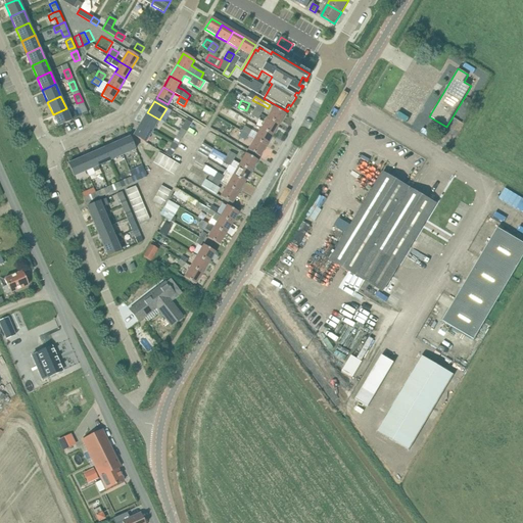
[(84,105),(79,107),(82,115),(88,113),(84,105)]
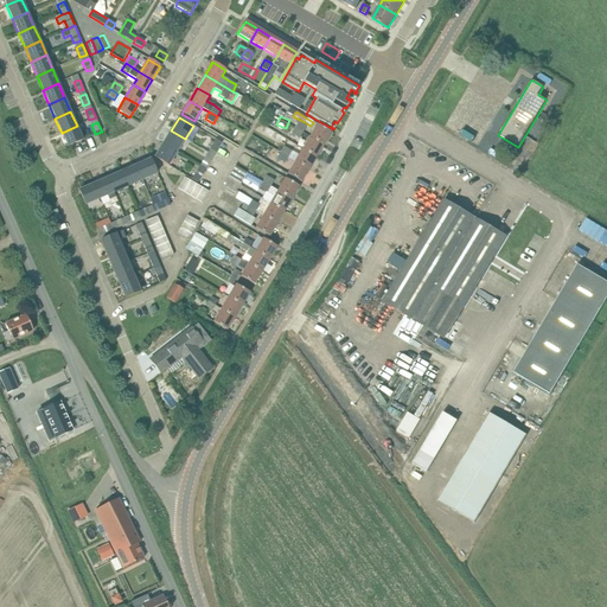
[(302,133),(307,127),(299,122),(295,128),(302,133)]
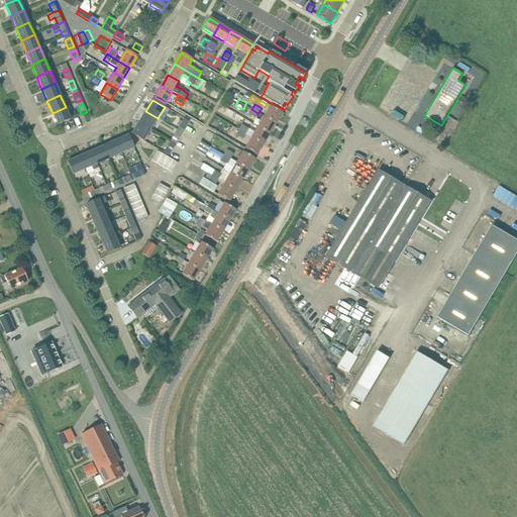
[(226,105),(223,111),(241,122),(245,116),(226,105)]
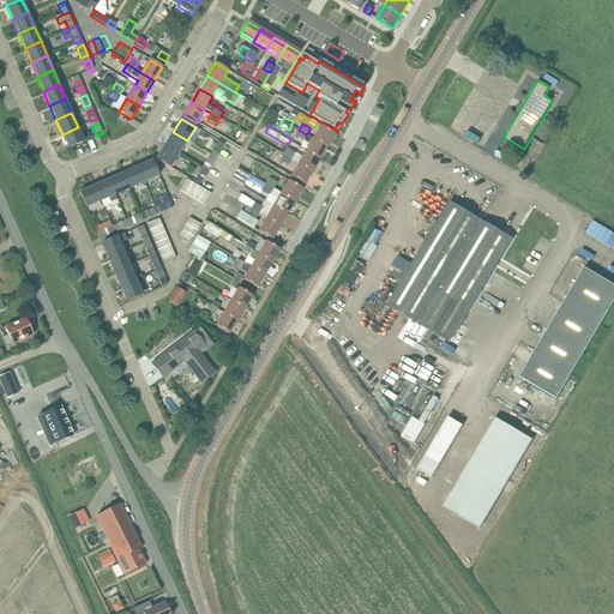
[(327,146),(335,134),(320,126),(313,138),(327,146)]
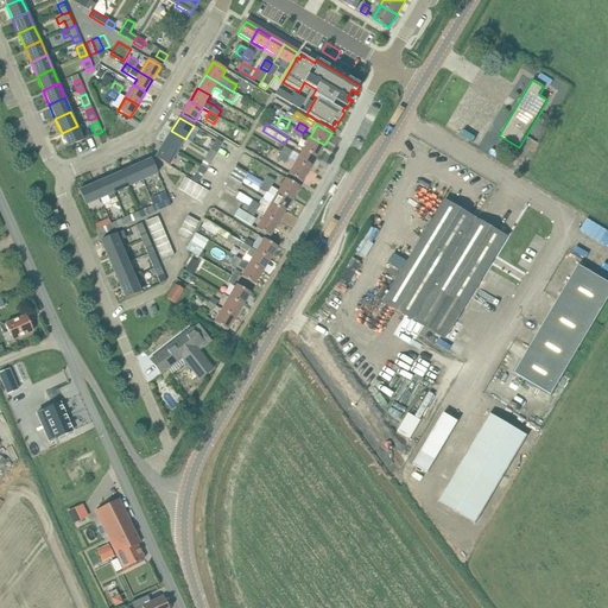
[(68,147),(83,140),(77,126),(62,133),(68,147)]
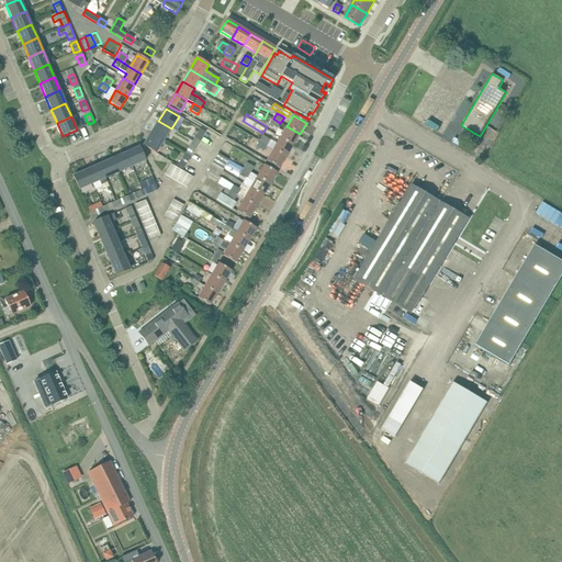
[(277,130),(280,123),(273,119),(269,124),(277,130)]
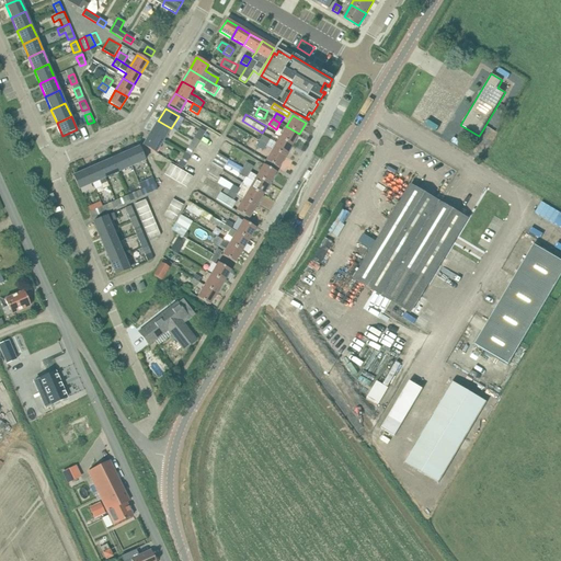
[(163,141),(171,128),(158,121),(150,134),(163,141)]
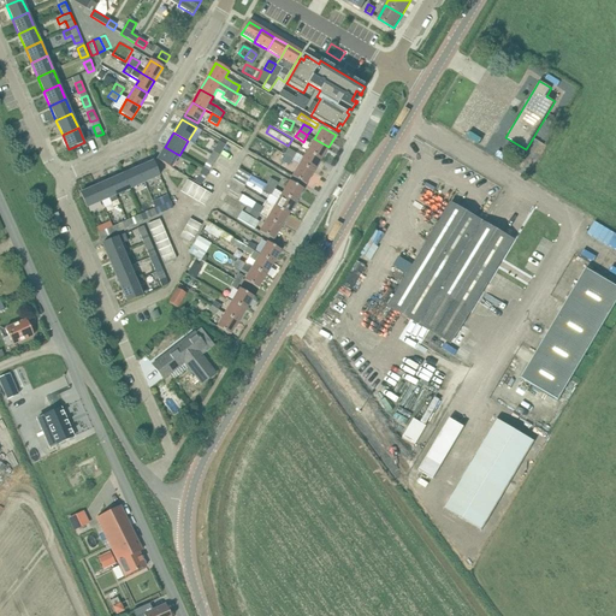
[(94,138),(99,148),(106,144),(102,135),(94,138)]
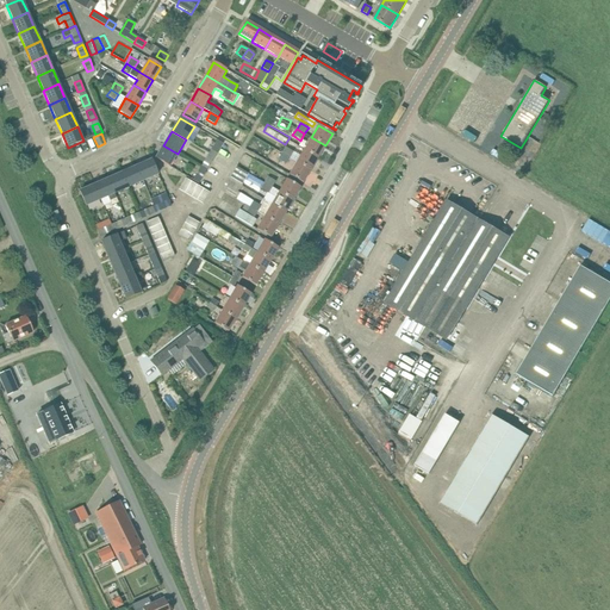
[(255,144),(278,157),(282,149),(260,136),(255,144)]
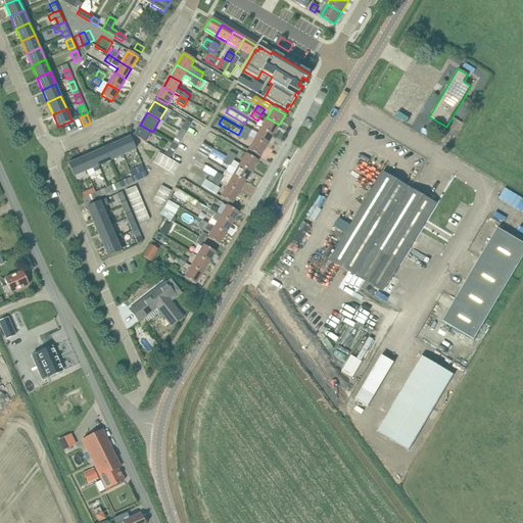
[(273,136),(279,125),(267,117),(260,129),(273,136)]
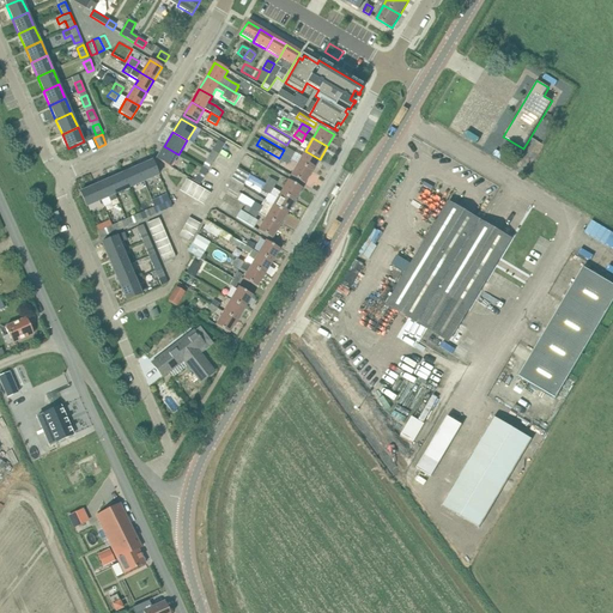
[(218,141),(210,155),(216,158),(224,145),(218,141)]
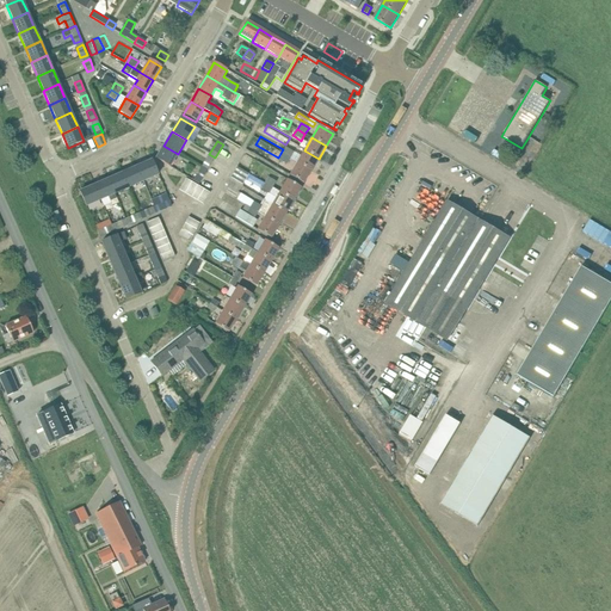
[(170,167),(178,154),(164,146),(156,159),(170,167)]
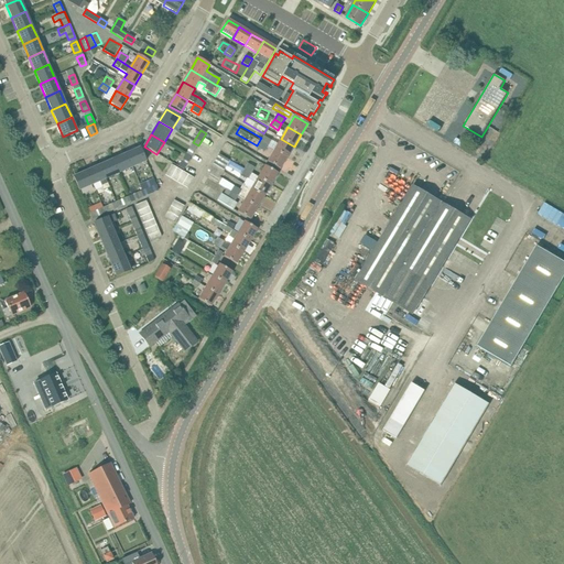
[(268,147),(271,141),(263,137),(260,142),(268,147)]
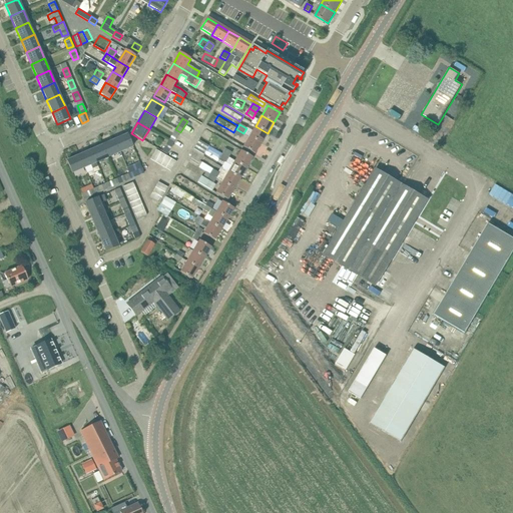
[(261,144),(268,133),(255,126),(248,136),(261,144)]
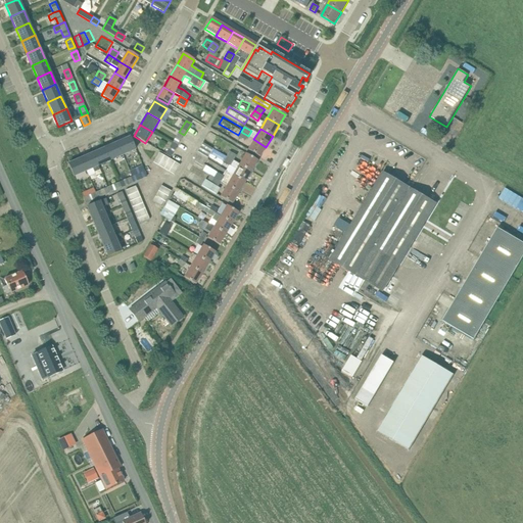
[(245,141),(248,136),(241,132),(238,137),(242,139),(245,141)]
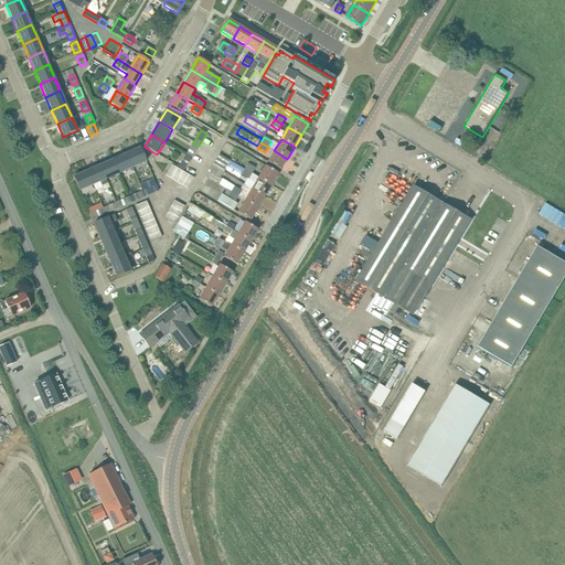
[(191,146),(187,155),(191,158),(196,149),(191,146)]
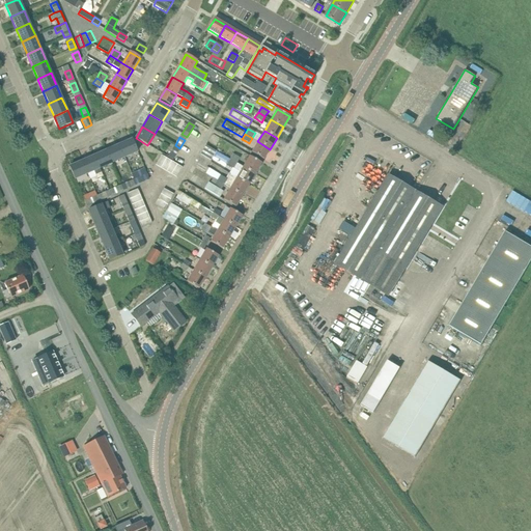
[(124,158),(137,152),(132,140),(119,145),(124,158)]
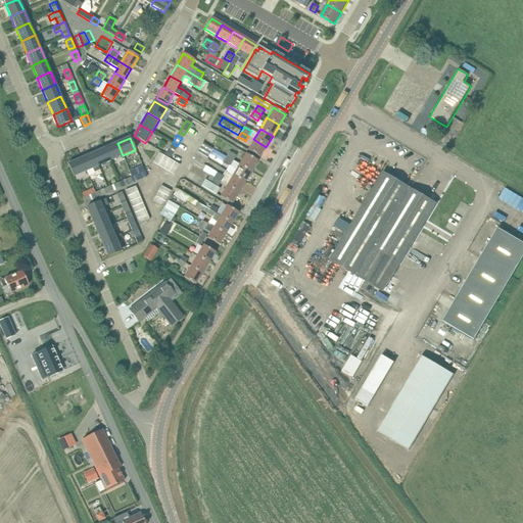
[(259,157),(266,147),(253,139),(247,150),(259,157)]
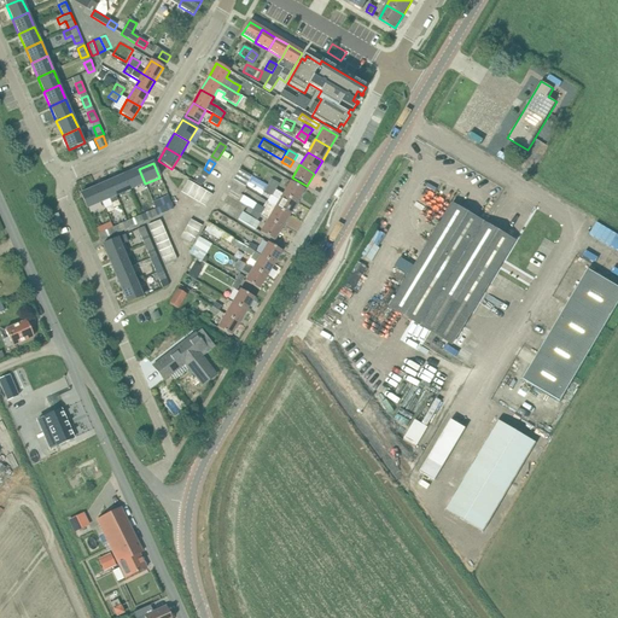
[(147,190),(145,184),(139,169),(124,175),(130,190),(138,187),(140,192),(147,190)]
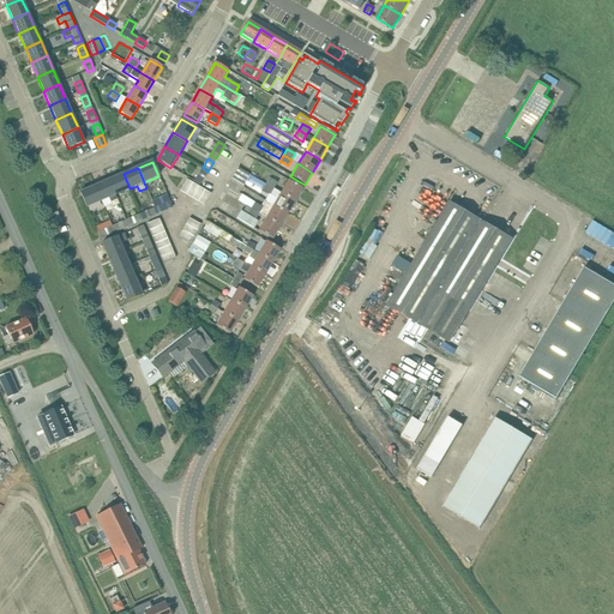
[(245,186),(251,175),(239,168),(232,179),(245,186)]
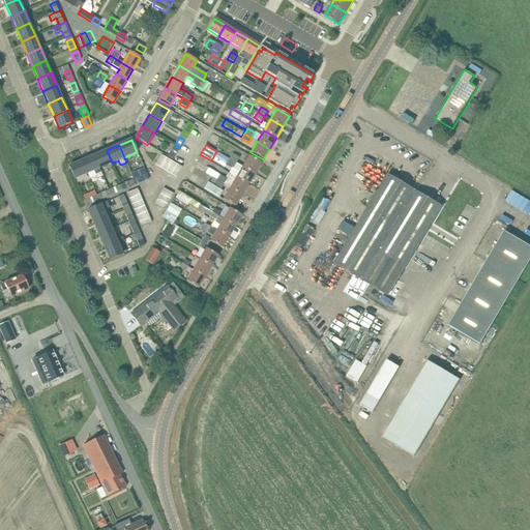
[(173,148),(168,157),(173,160),(178,151),(173,148)]
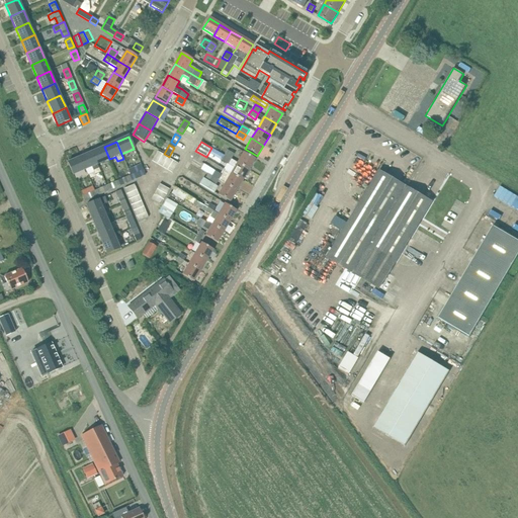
[(97,165),(109,159),(104,147),(92,152),(97,165)]
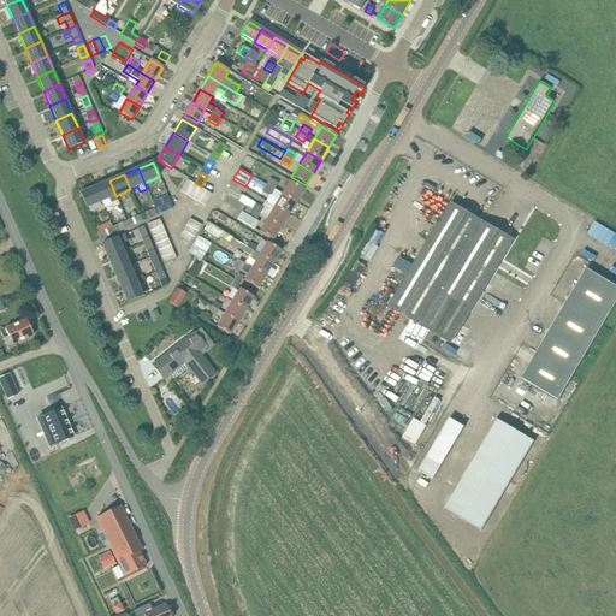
[(274,190),(278,184),(270,179),(266,185),(274,190)]
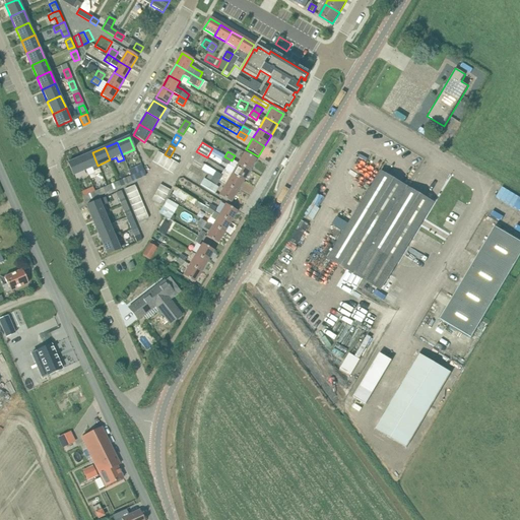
[(99,170),(98,166),(92,152),(80,158),(85,171),(92,168),(93,172),(99,170)]
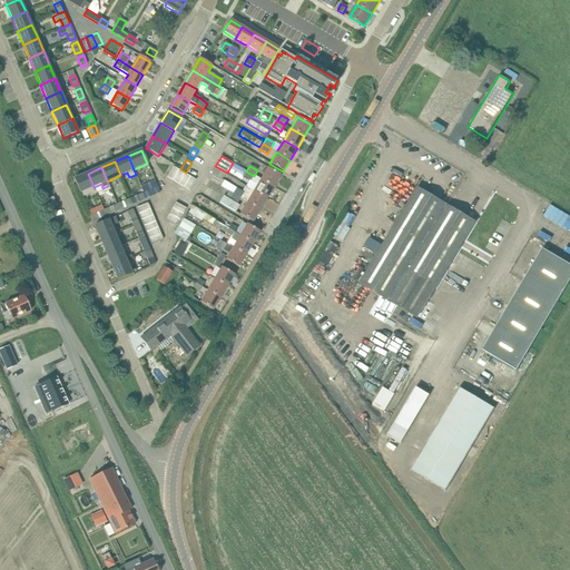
[(173,167),(167,177),(173,180),(179,170),(175,168),(173,167)]
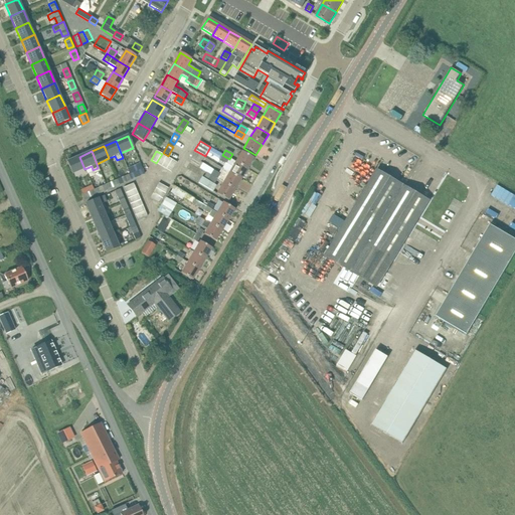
[(247,169),(253,159),(244,153),(241,152),(235,162),(247,169)]
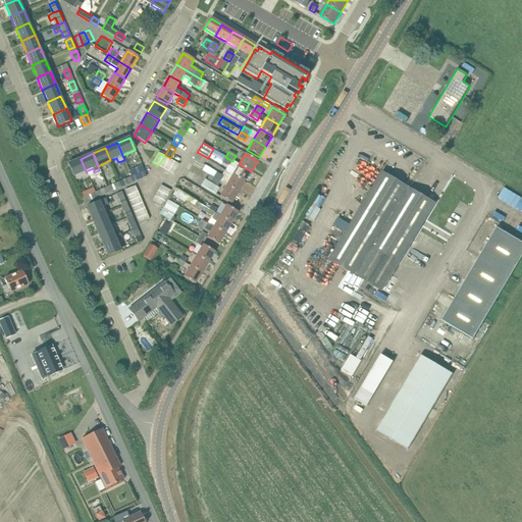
[(164,156),(158,165),(163,168),(169,159),(165,156),(164,156)]
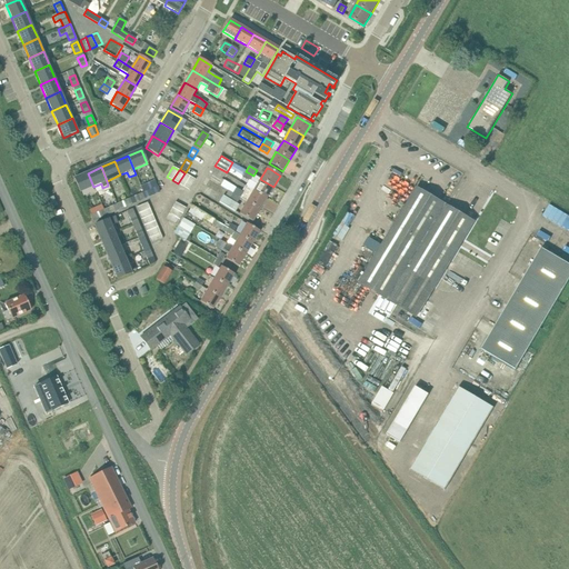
[(273,187),(260,179),(253,176),(246,171),(242,177),(257,186),(253,191),(267,199),(273,187)]
